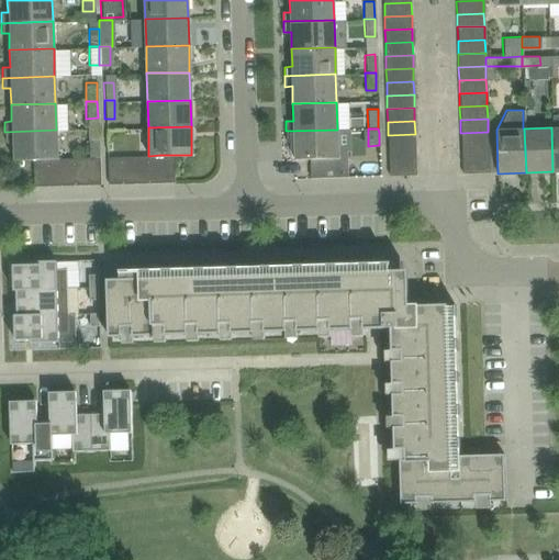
[(56,159),(56,157),(56,130),(4,132),(4,142),(12,142),(12,160),(32,159),(45,159),(56,159)]
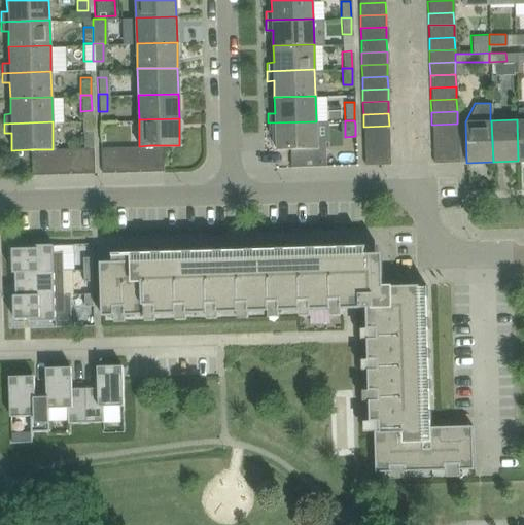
[(323,141),(318,137),(316,137),(316,121),(268,123),(269,132),(275,132),(276,149),(290,148),(290,167),(325,166),(324,145),(323,141)]
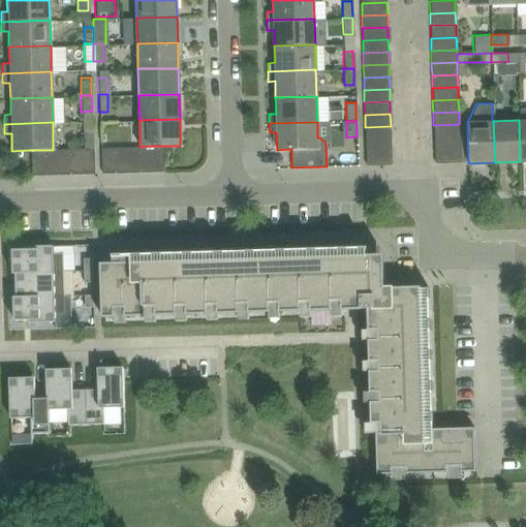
[(459,136),(459,124),(433,125),(433,137),(459,136)]
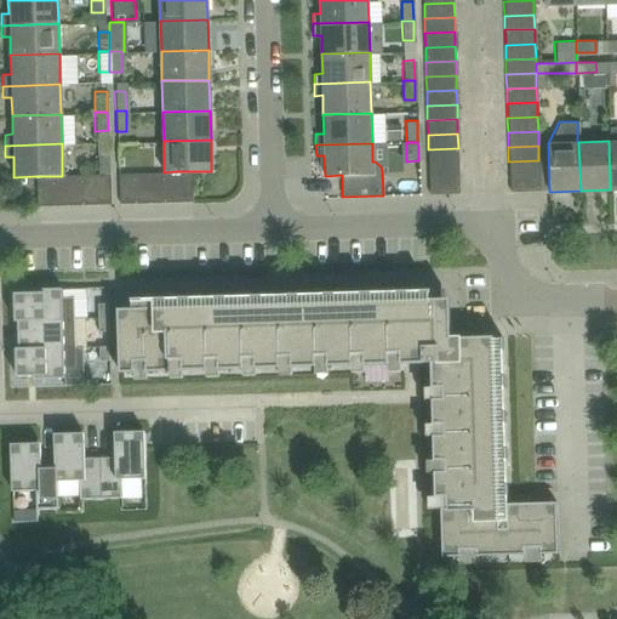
[(458,163),(458,148),(428,149),(428,164),(458,163)]
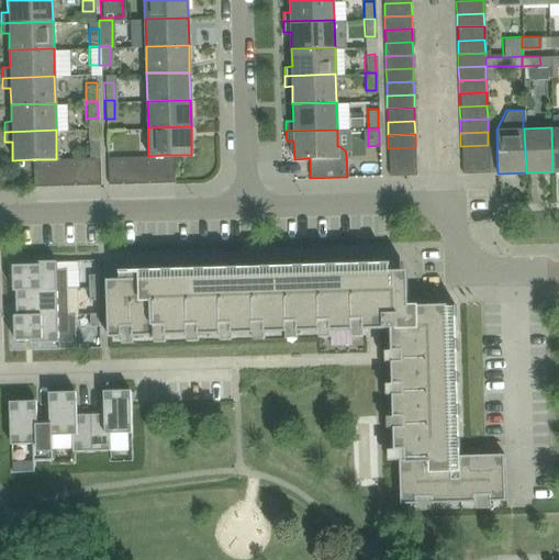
[(99,156),(98,137),(87,137),(87,157),(99,156)]
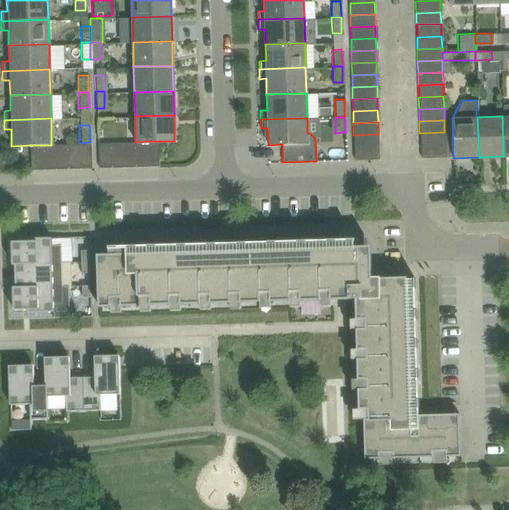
[(445,144),(444,132),(419,133),(420,145),(445,144)]
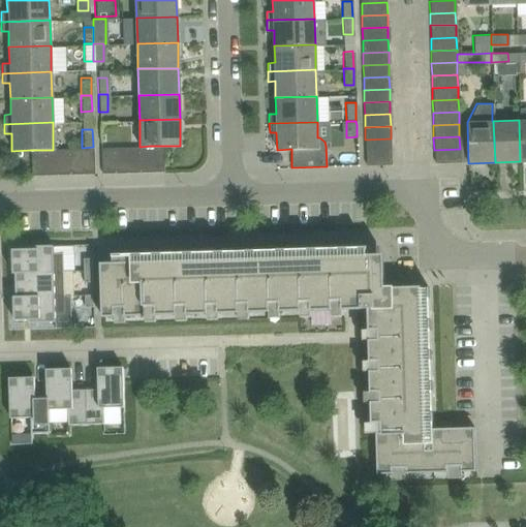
[(391,151),(391,138),(365,140),(366,152),(391,151)]
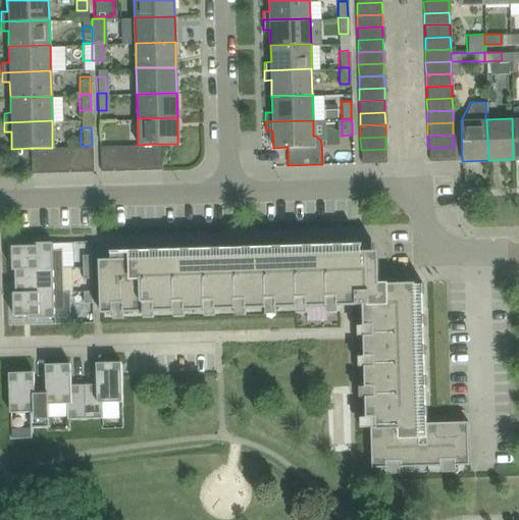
[(136,169),(136,144),(123,145),(123,169),(136,169)]
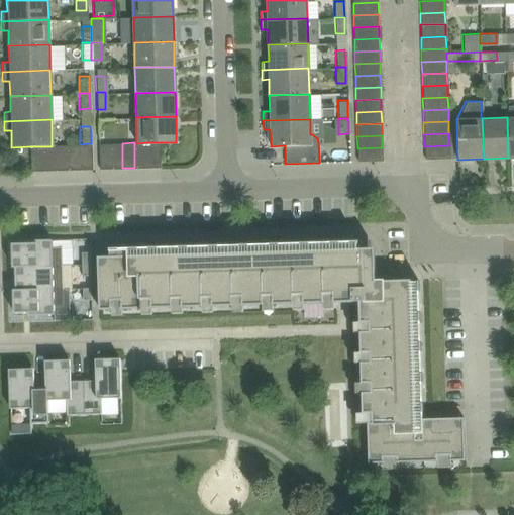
[(146,167),(146,142),(136,143),(136,142),(134,142),(134,168),(146,167)]
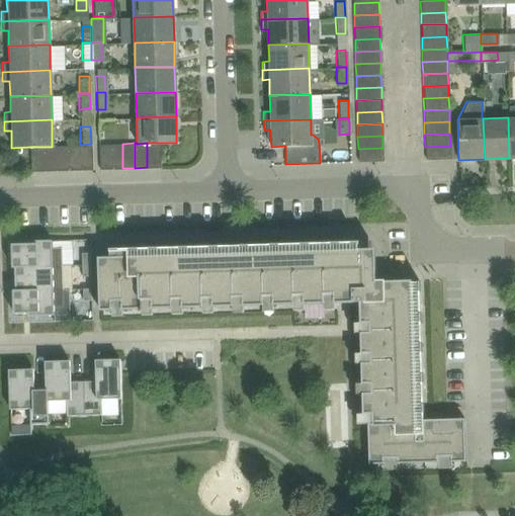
[(159,167),(159,143),(147,143),(147,167),(159,167)]
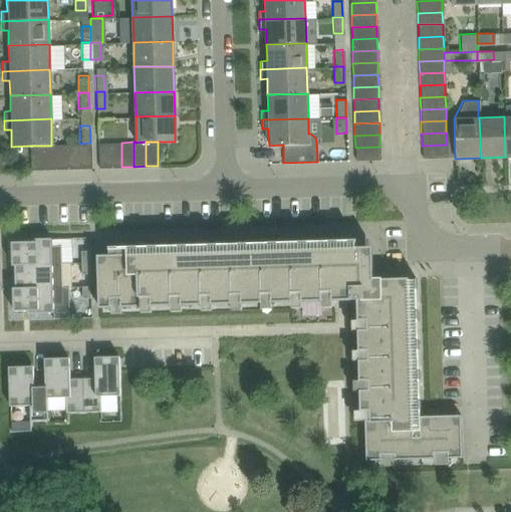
[(90,168),(90,144),(90,143),(79,144),(77,144),(78,169),(90,168)]
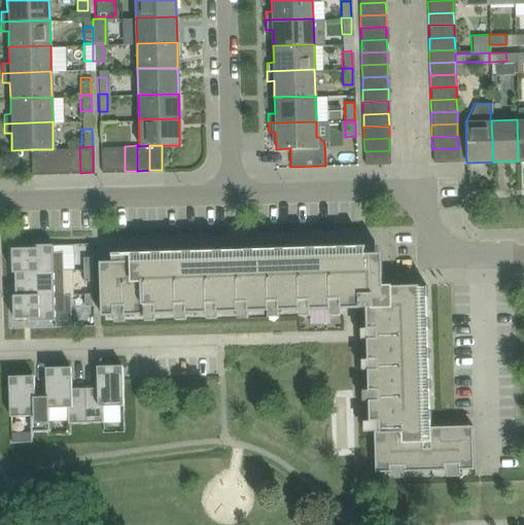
[(112,172),(112,146),(99,146),(100,172),(112,172)]
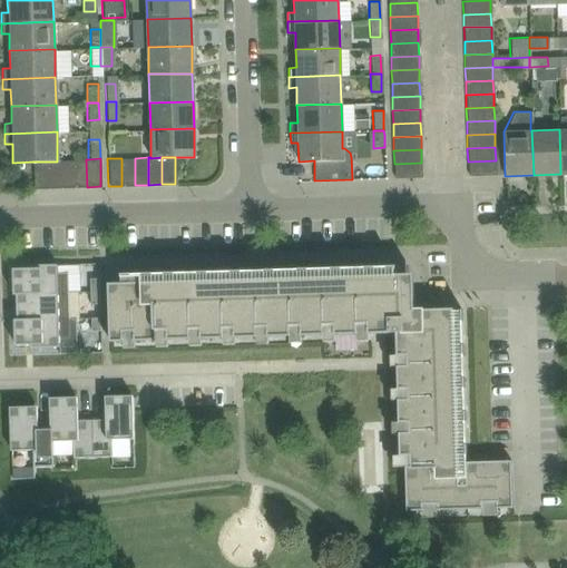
[(135,185),(135,158),(121,158),(121,186),(135,185)]
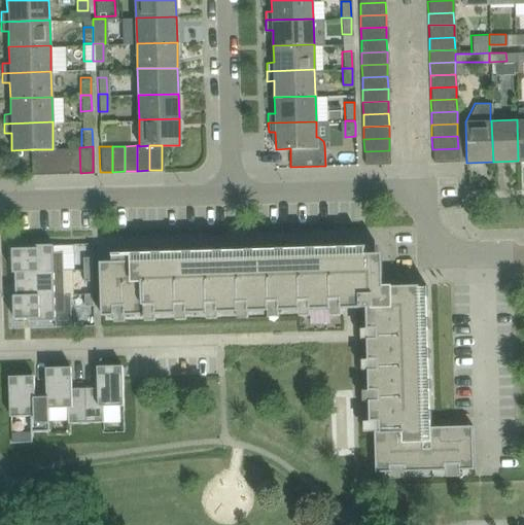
[(56,173),(55,147),(53,147),(53,149),(42,149),(43,174),(56,173)]
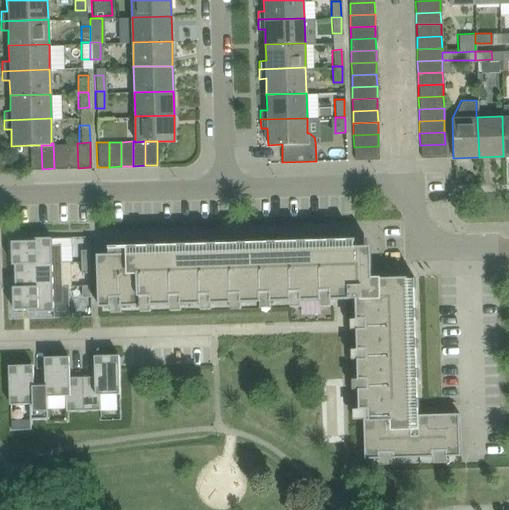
[(66,168),(65,143),(53,143),(54,168),(66,168)]
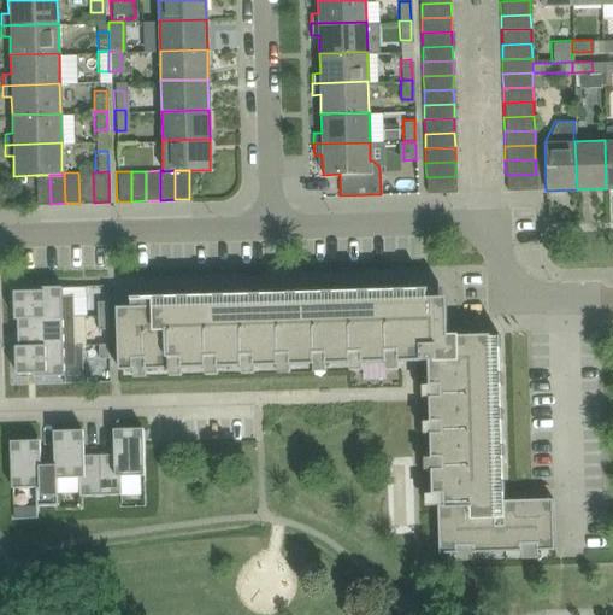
[(94,203),(93,173),(78,173),(80,203),(94,203)]
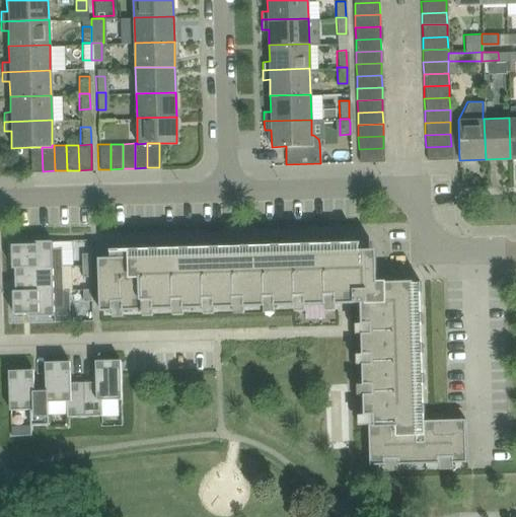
[(451,159),(451,146),(426,147),(426,159),(451,159)]
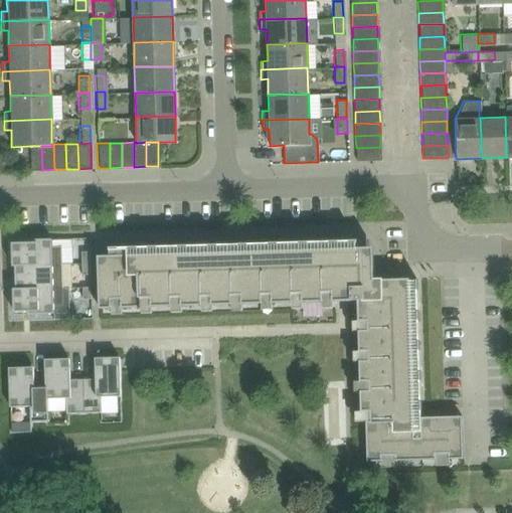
[(42,170),(41,146),(29,146),(30,170),(42,170)]
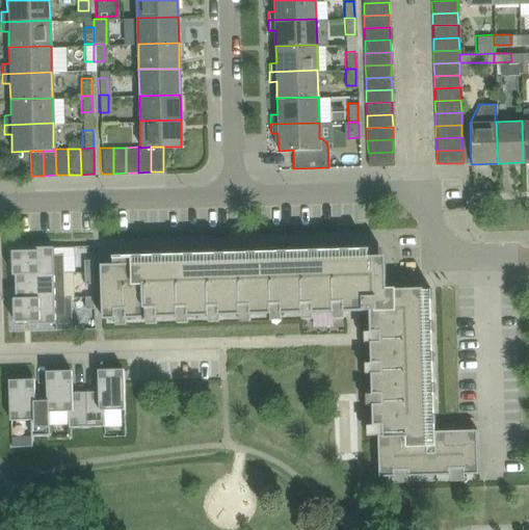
[(393,165),(393,152),(368,153),(368,165),(393,165)]
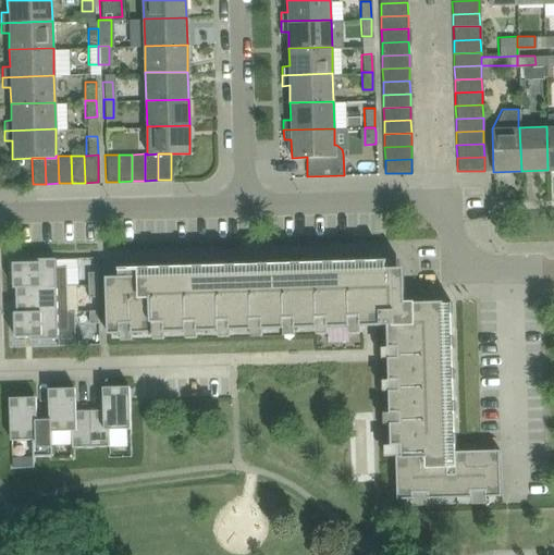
[(12,285),(64,284),(63,267),(54,267),(54,257),(26,258),(26,261),(11,261),(12,285)]
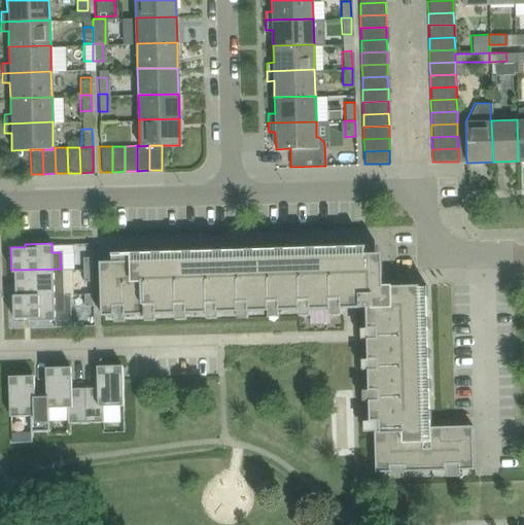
[(380,252),(99,260),(100,314),(112,314),(112,309),(123,309),(123,314),(143,313),(143,308),(153,308),(153,313),(174,312),(174,308),(184,307),(184,312),(205,311),(205,307),(215,306),(215,311),(236,310),(236,306),(246,305),(246,310),(267,309),(267,305),(277,305),(277,309),(298,308),(298,304),(308,304),(308,308),(328,308),(328,303),(357,302),(357,305),(355,305),(355,307),(364,307),(365,327),(371,327),(371,337),(365,337),(367,358),(371,358),(371,368),(367,369),(367,389),(372,389),(372,398),(368,399),(368,420),(378,419),(378,429),(373,429),(374,470),(389,470),(389,464),(403,464),(403,469),(444,468),(444,463),(457,462),(457,468),(473,467),(472,424),(422,426),(417,284),(381,285),(380,252)]
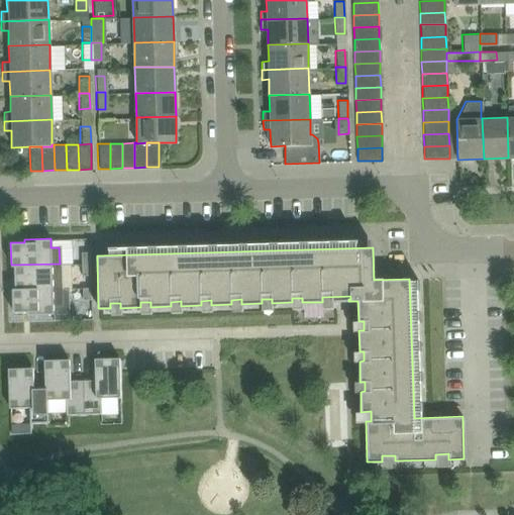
[(90,263),(90,255),(89,251),(81,251),(81,263),(90,263)]
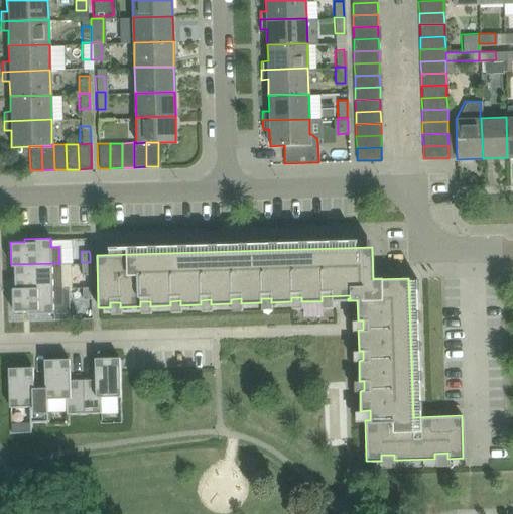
[(81,262),(81,274),(90,274),(90,262),(81,262)]
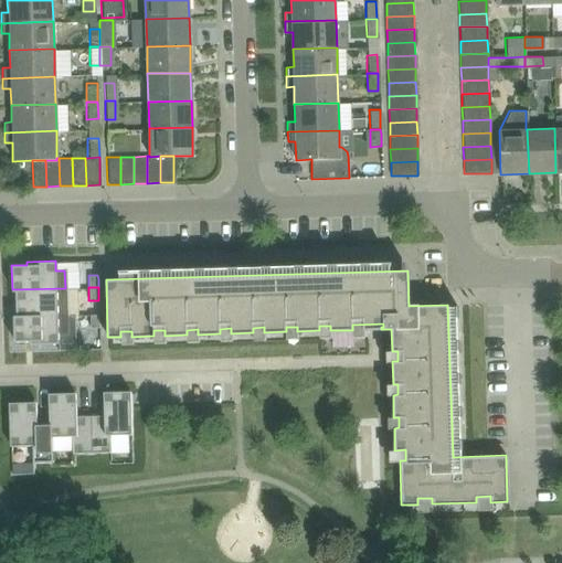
[(12,316),(65,315),(65,288),(12,289),(12,290),(14,290),(16,315),(12,315),(12,316)]
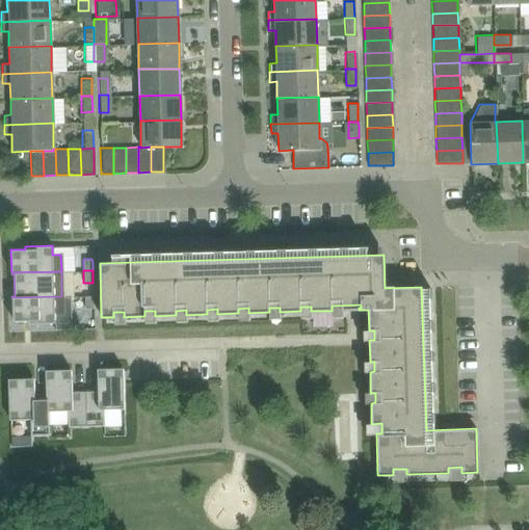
[(94,308),(93,295),(84,295),(84,308),(94,308)]
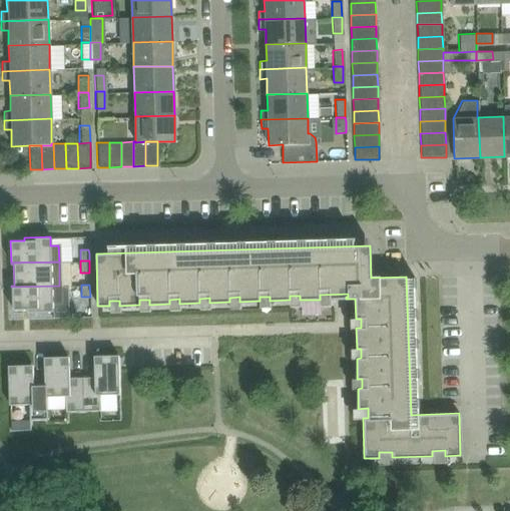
[(59,286),(11,287),(12,310),(26,309),(26,312),(52,311),(52,302),(60,302),(59,286)]
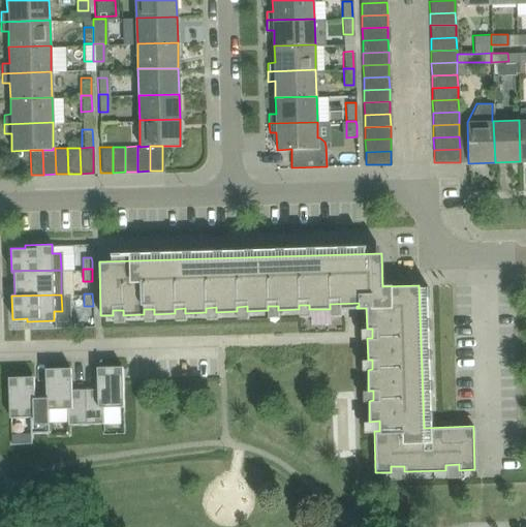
[(121,366),(96,367),(97,388),(84,389),(85,423),(102,423),(102,406),(122,405),(121,366)]
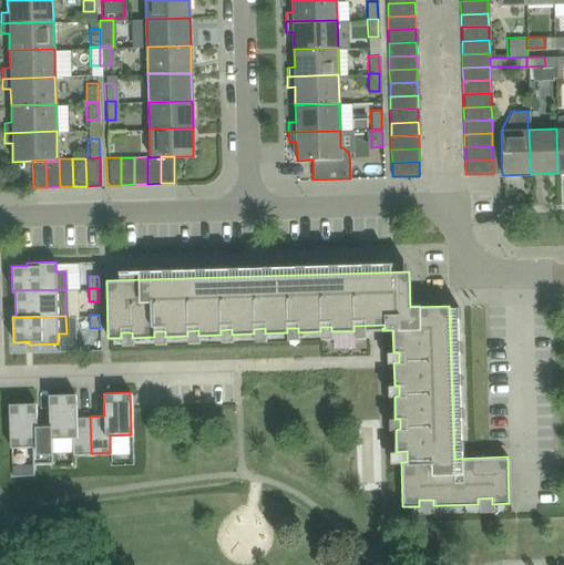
[(49,425),(50,425),(50,438),(51,437),(71,437),(71,454),(91,453),(90,417),(75,417),(74,404),(74,394),(48,394),(49,425)]
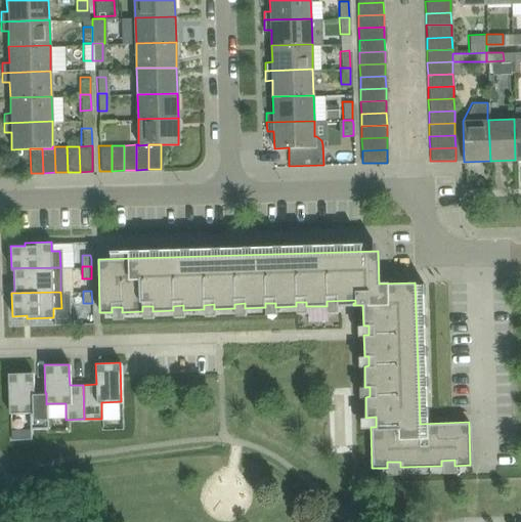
[(46,393),(45,393),(33,393),(32,373),(8,374),(9,412),(29,411),(30,428),(48,428),(47,403),(46,404),(46,393)]
